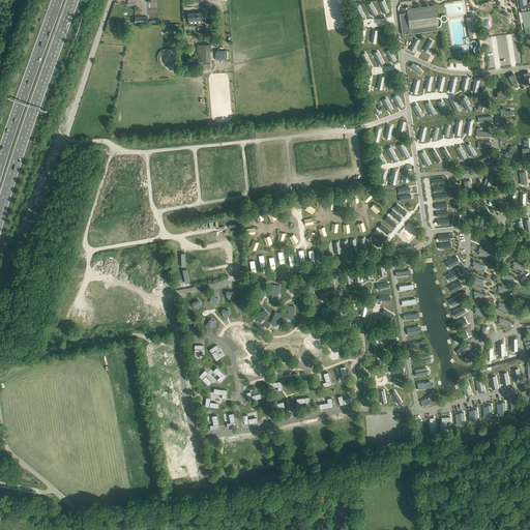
[(384,0),(380,2),(384,11),(383,11),(384,15),(387,12),(389,11),(384,0)]
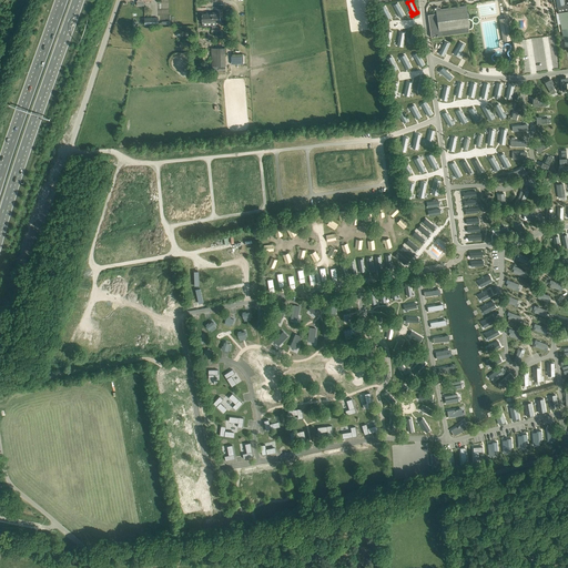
[(397,2),(394,6),(398,14),(399,18),(403,16),(404,14),(397,2)]
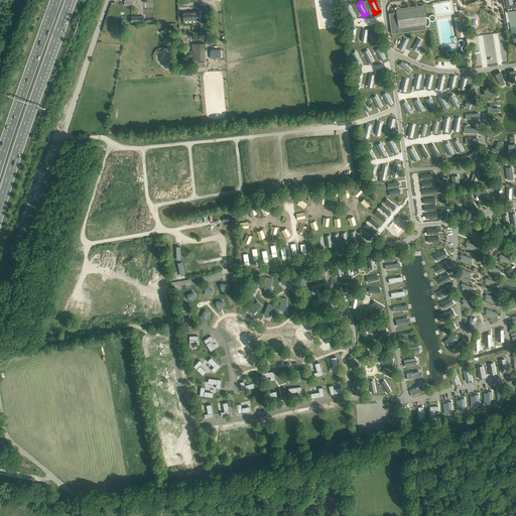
[(396,12),(389,13),(392,34),(426,29),(425,25),(426,24),(423,3),(423,5),(396,9),(396,12)]
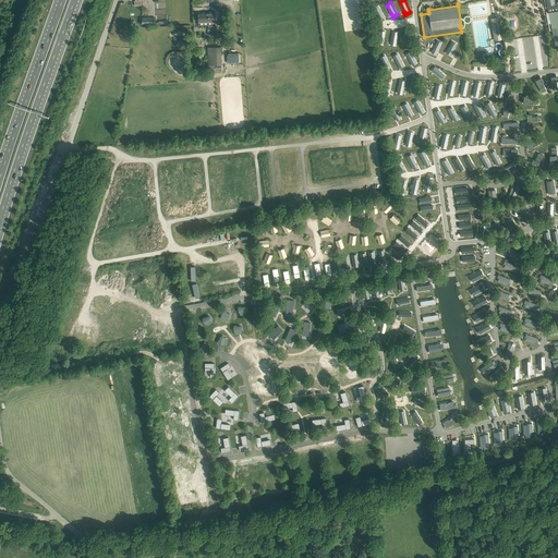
[(557,8),(557,5),(557,3),(555,3),(546,5),(555,47),(557,46),(557,11),(557,8)]
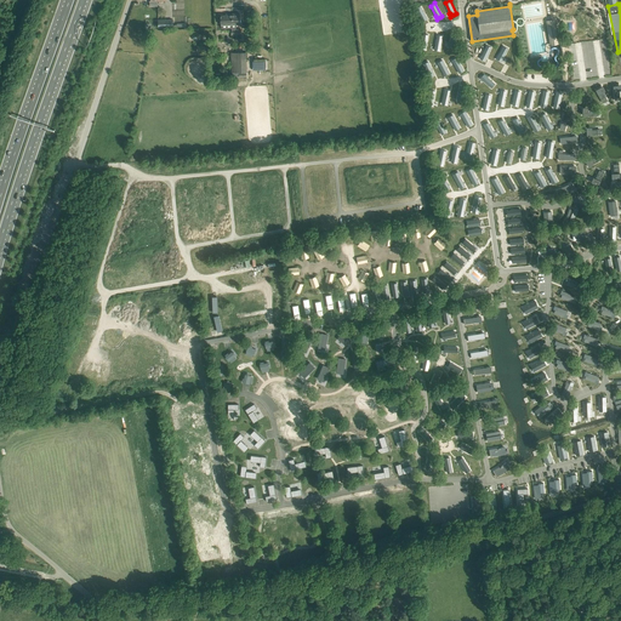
[(421,6),(416,9),(421,18),(421,20),(422,22),(426,21),(426,20),(427,18),(421,6)]
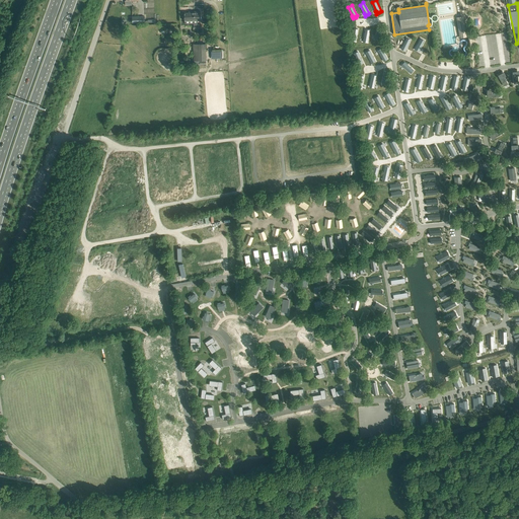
[(189,12),(184,12),(184,13),(184,20),(184,24),(194,23),(194,24),(194,29),(202,28),(201,24),(197,24),(197,20),(199,20),(199,16),(199,11),(192,11),(192,12),(189,12)]
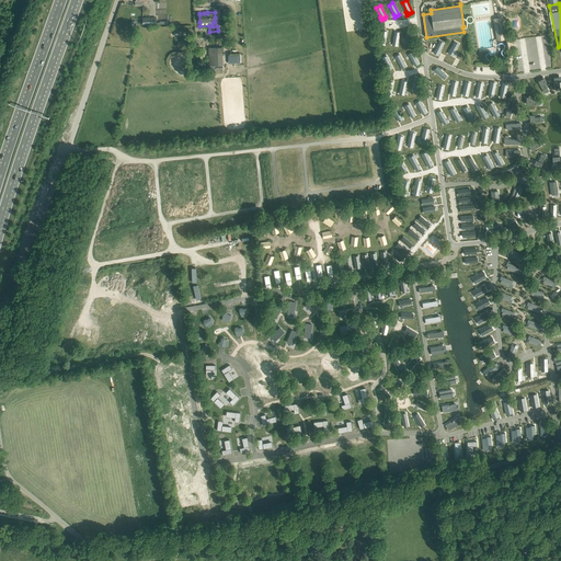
[(504,39),(502,18),(494,18),(496,39),(504,39)]
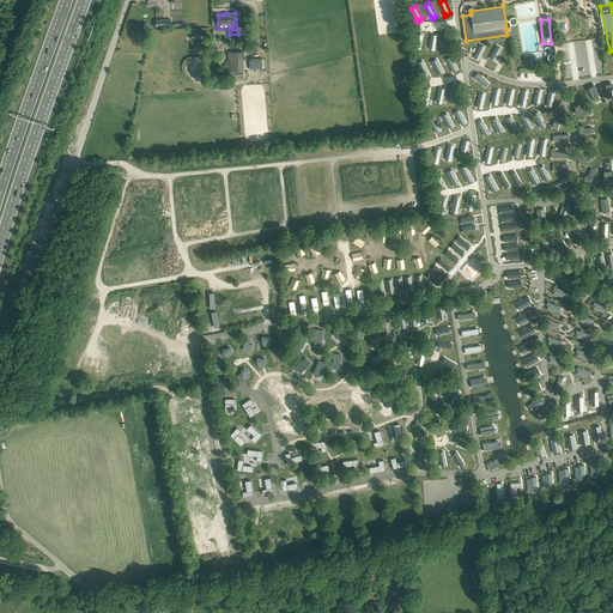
[(475,55),(473,58),(477,60),(477,59),(479,60),(485,47),(480,44),(475,55)]
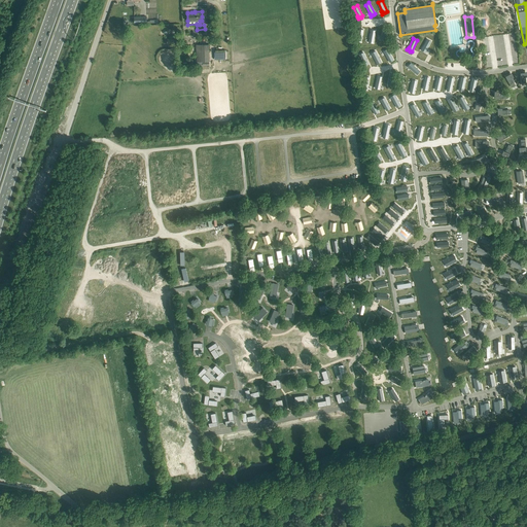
[(427,39),(421,49),(423,50),(423,51),(425,53),(427,49),(426,49),(431,41),(427,39)]
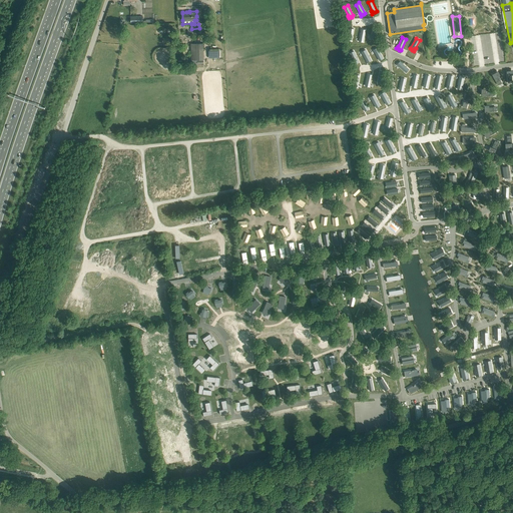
[(191,60),(196,60),(196,64),(203,64),(203,59),(203,43),(191,43),(191,60)]
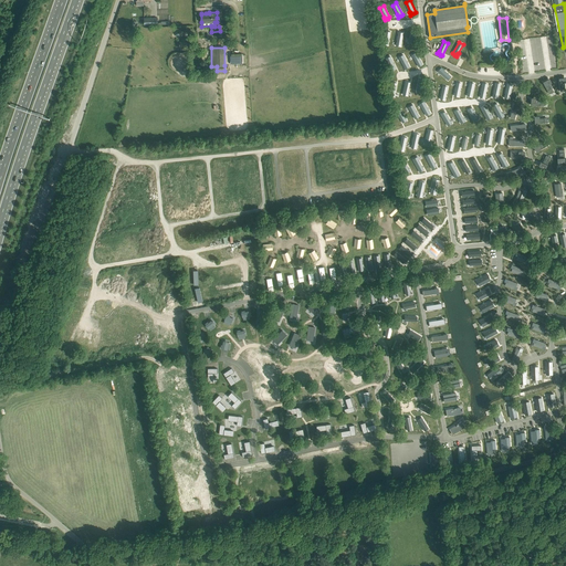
[(415,53),(411,55),(413,58),(419,66),(423,64),(417,53),(415,54),(415,53)]
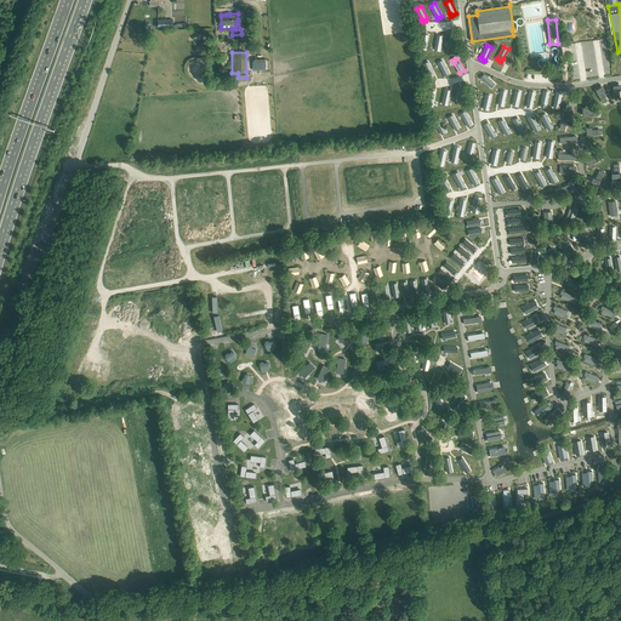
[(440,61),(437,63),(439,66),(445,75),(450,73),(443,61),(440,62),(440,61)]
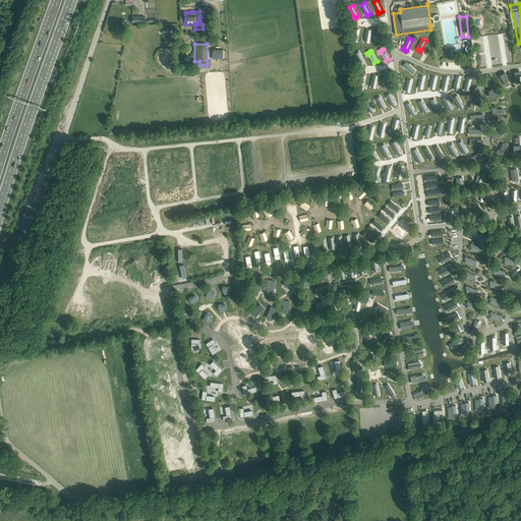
[(357,53),(355,54),(356,57),(356,56),(360,65),(364,63),(359,52),(358,53),(357,53)]
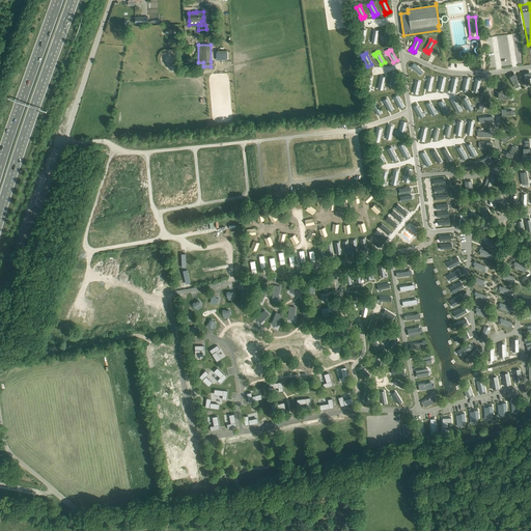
[(413,64),(411,67),(413,70),(413,68),(420,76),(423,73),(414,63),(413,65),(413,64)]
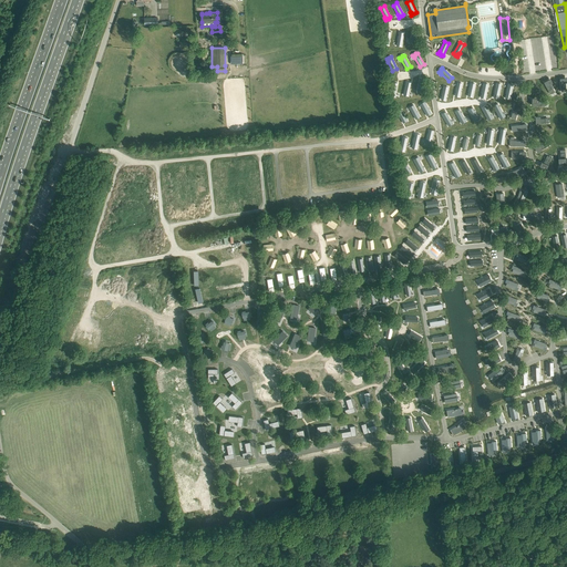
[(548,80),(544,82),(549,93),(554,91),(550,84),(548,80)]
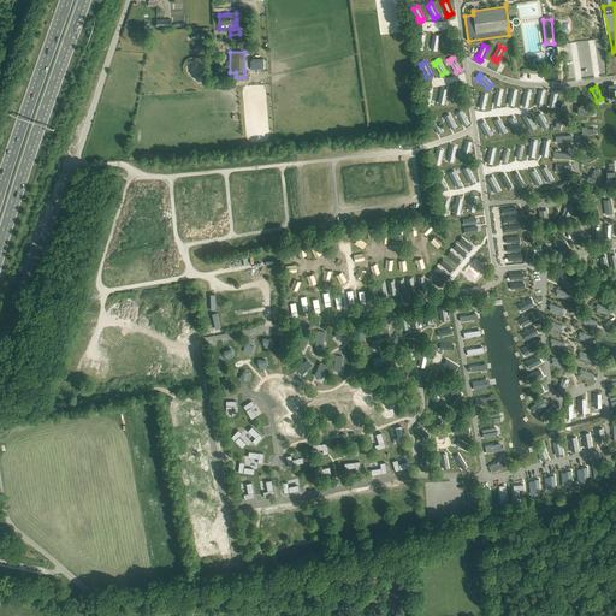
[(460,111),(456,113),(458,117),(458,116),(465,126),(469,124),(462,111),(460,112),(460,111)]
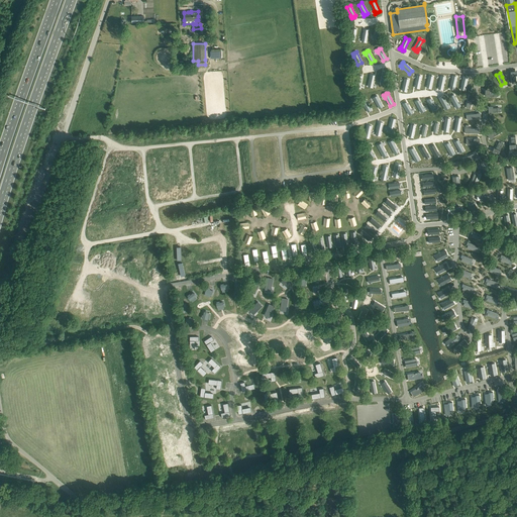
[(453,95),(449,97),(455,108),(457,107),(457,108),(460,106),(459,104),(458,104),(453,95)]
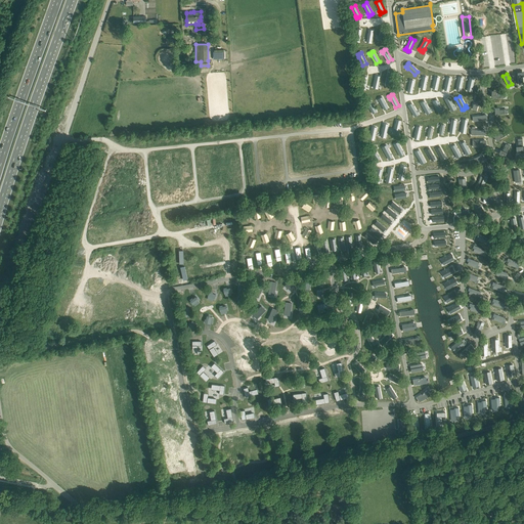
[(381,97),(378,99),(380,102),(380,101),(384,111),(388,108),(383,97),(381,98),(381,97)]
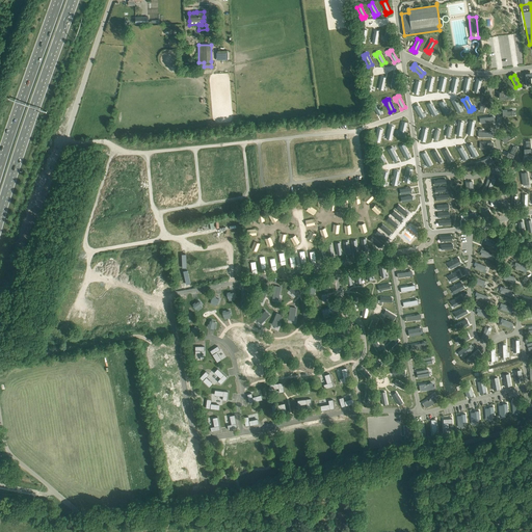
[(455,99),(452,101),(458,113),(459,112),(460,112),(462,111),(461,108),(460,108),(455,99)]
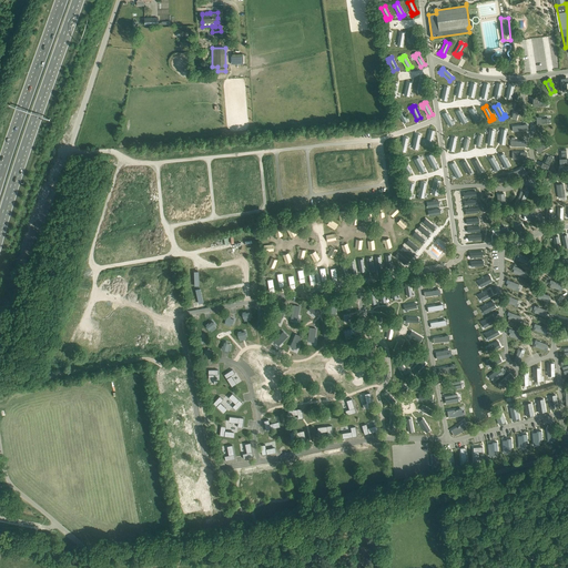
[(474,108),(469,111),(475,122),(477,121),(477,122),(480,120),(479,118),(478,118),(474,108)]
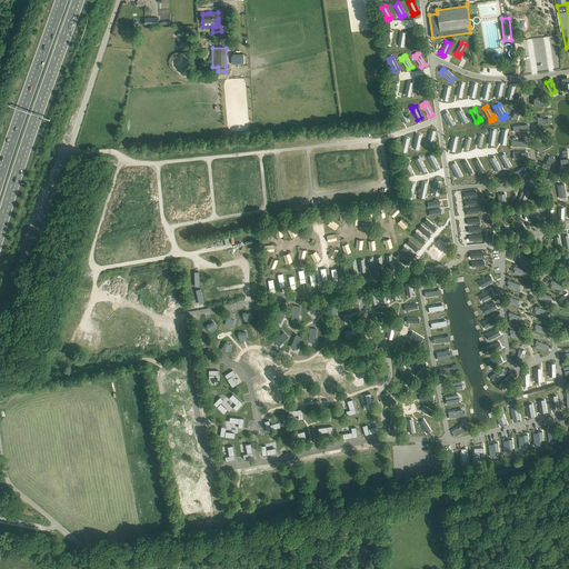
[(400,110),(398,112),(399,115),(400,115),(405,123),(409,121),(402,110),(401,111),(400,110)]
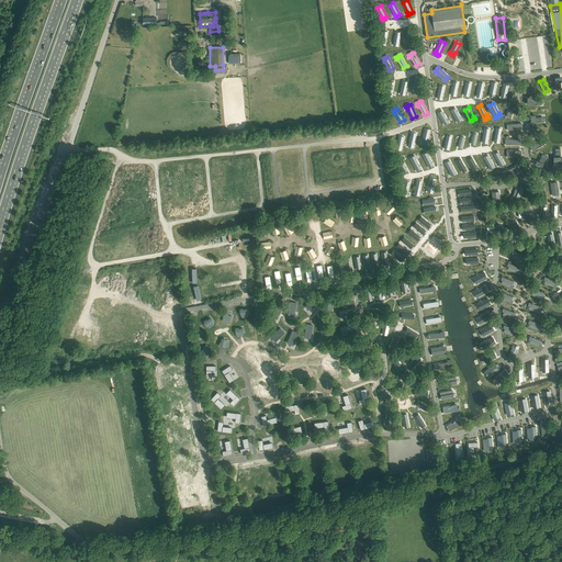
[(456,109),(451,111),(457,123),(459,122),(462,121),(461,117),(460,117),(456,109)]
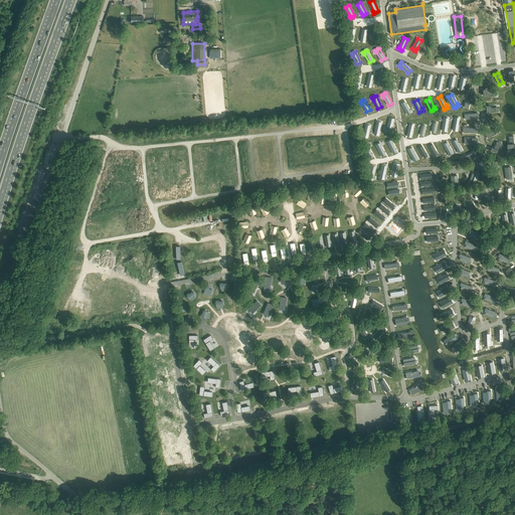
[(404,102),(400,104),(406,115),(408,114),(411,113),(409,110),(404,102)]
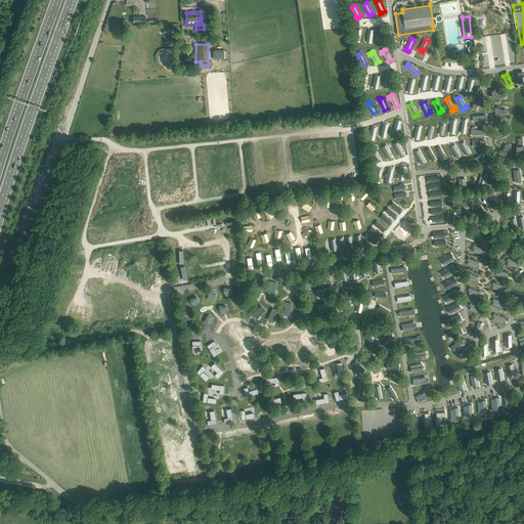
[(507,134),(505,130),(498,133),(494,136),(496,140),(507,134)]
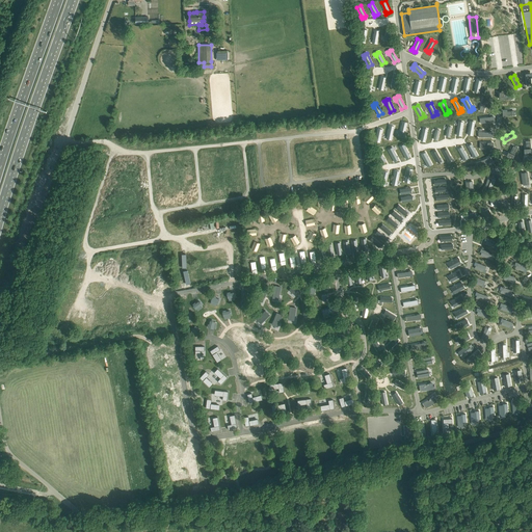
[(402,145),(400,147),(406,159),(410,157),(405,147),(404,144),(401,145),(402,145)]
